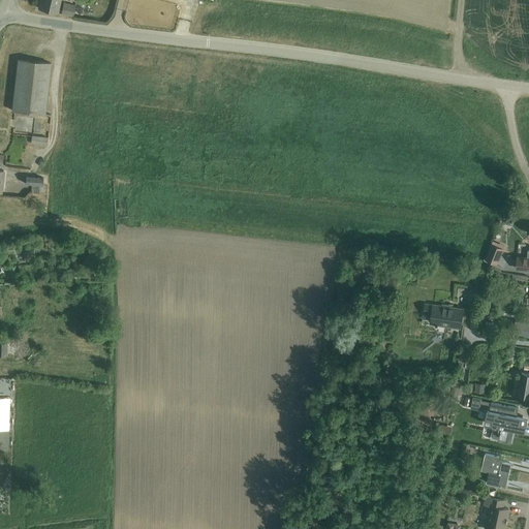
[(57,11),(59,0),(39,0),(38,6),(57,11)]
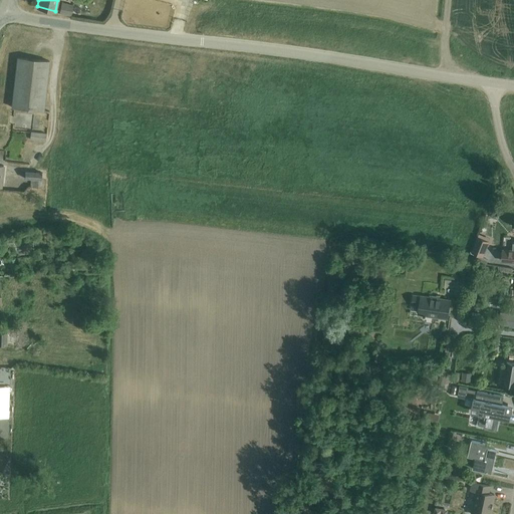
[(71,15),(73,4),(61,1),(59,12),(71,15)]
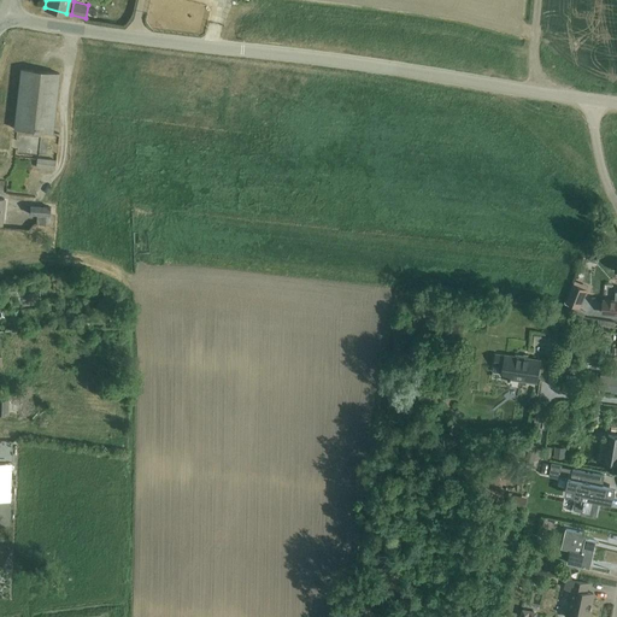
[(53,133),(59,74),(21,70),(15,129),(53,133)]
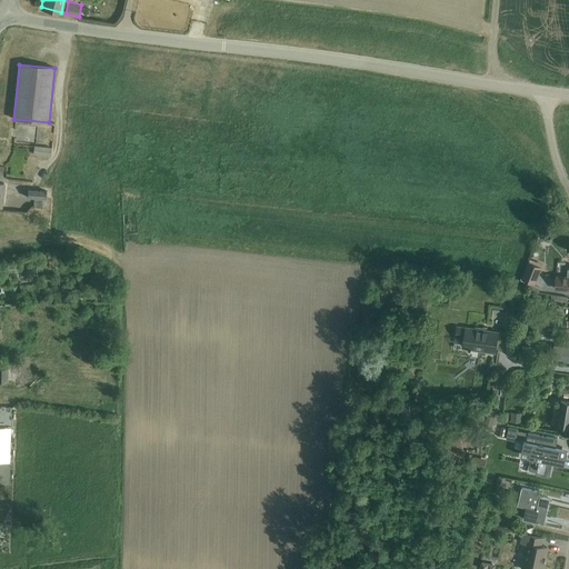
[(51,156),(52,148),(35,146),(33,155),(51,156)]
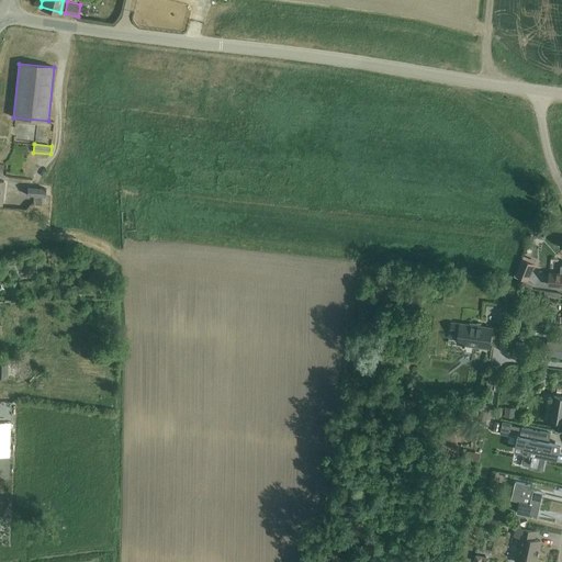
[(44,197),(45,189),(29,188),(27,194),(34,195),(33,203),(44,204),(44,197)]
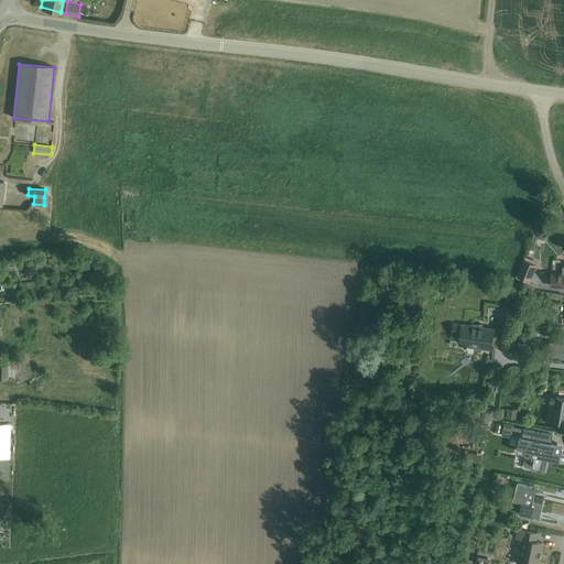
[(537,264),(524,260),(518,277),(530,281),(537,264)]
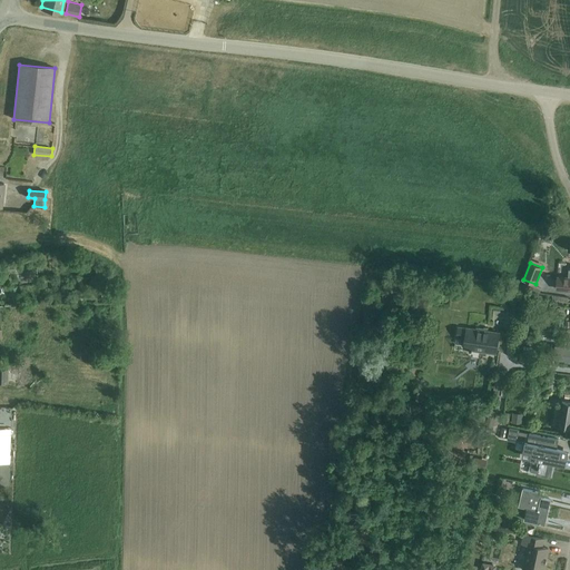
[(0,266),(1,274),(16,273),(15,264),(0,266)]
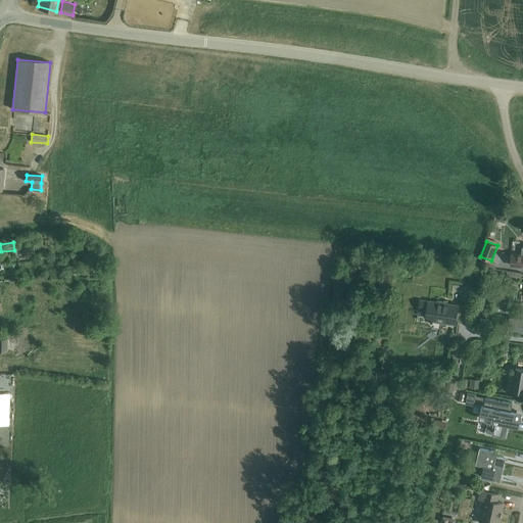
[(522,247),(522,248),(521,255),(512,254),(511,266),(522,266),(522,247)]
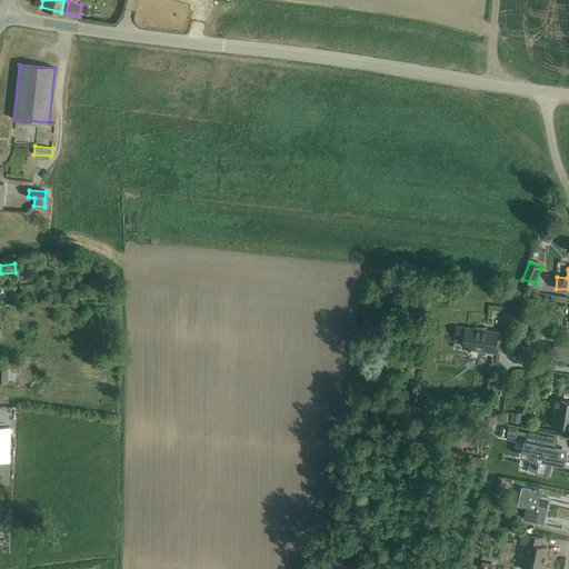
[(509,297),(507,310),(510,311),(519,312),(521,298),(509,297)]
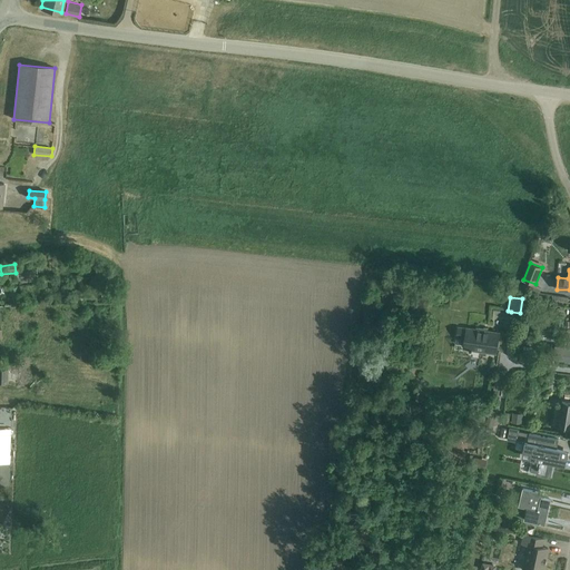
[(497,355),(499,335),(459,330),(458,340),(468,341),(467,351),(497,355)]
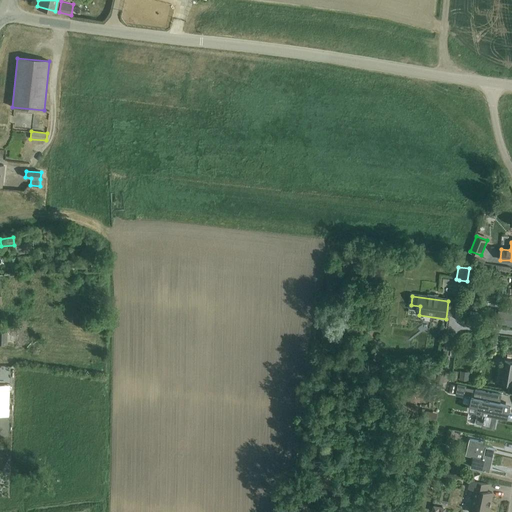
[(511,312),(499,311),(497,323),(511,325),(511,312)]
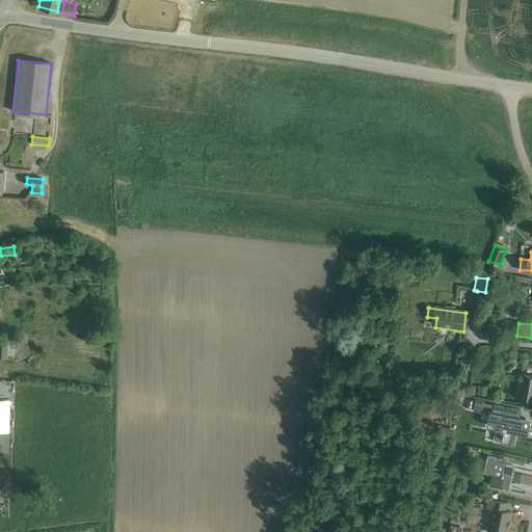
[(17,346),(8,345),(0,345),(0,357),(7,357),(16,358),(17,346)]
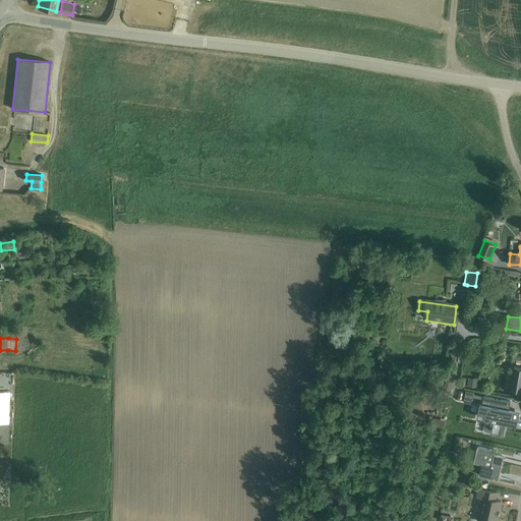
[(454,357),(463,357),(463,346),(453,346),(454,357)]
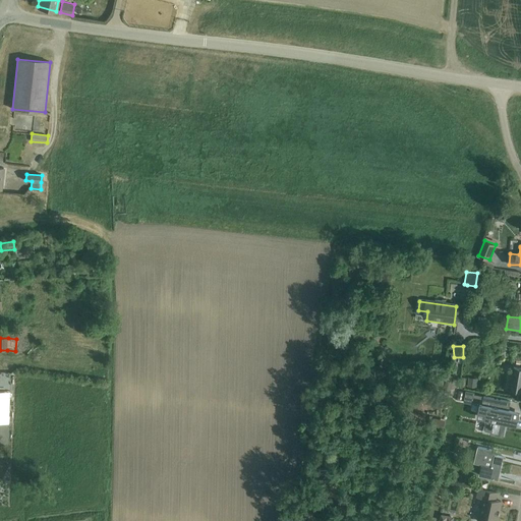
[(520,366),(514,366),(510,390),(520,391),(520,366)]
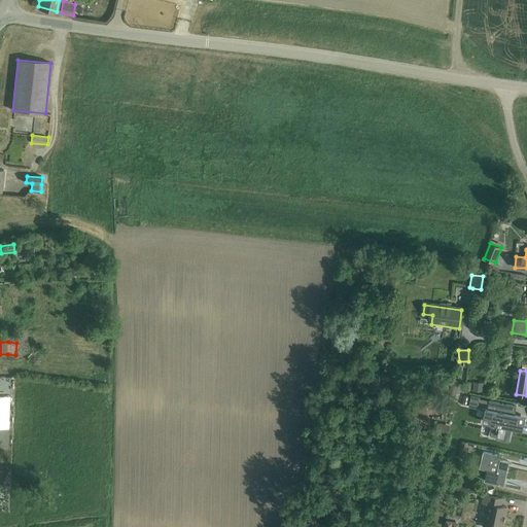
[(483,384),(473,383),(472,392),(482,393),(483,384)]
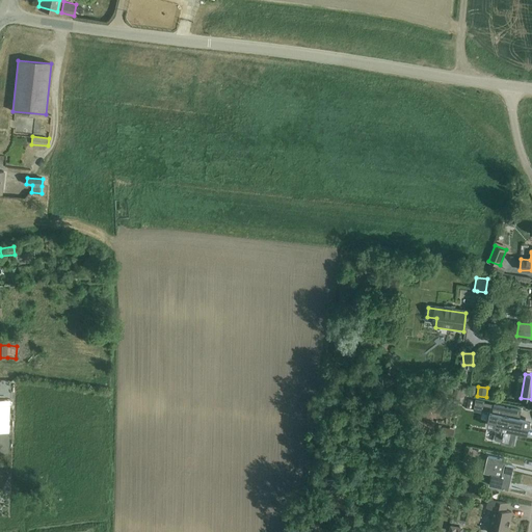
[(494,407),(491,417),(494,417),(500,418),(498,428),(498,429),(496,441),(502,442),(501,444),(507,446),(513,447),(514,441),(516,432),(520,420),(520,419),(522,410),(502,406),(494,404),(488,403),(484,402),(484,401),(484,400),(479,399),(476,399),(475,401),(473,411),(478,411),(482,413),(483,405),(489,406),(494,407)]
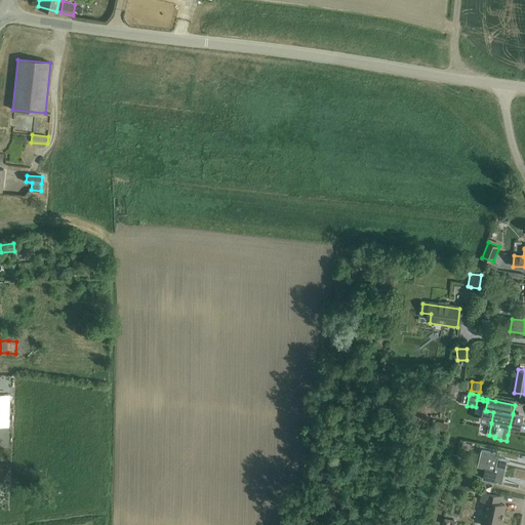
[(0,426),(8,427),(10,396),(0,395),(0,426)]
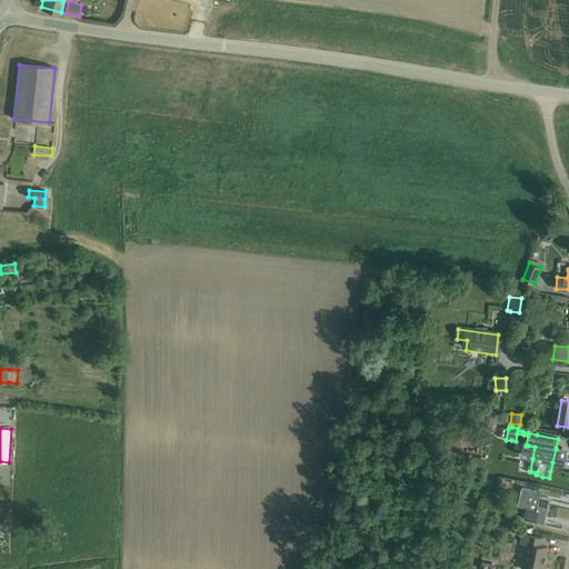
[(522,487),(518,506),(527,508),(525,518),(535,521),(545,523),(550,499),(541,498),(542,491),(522,487)]
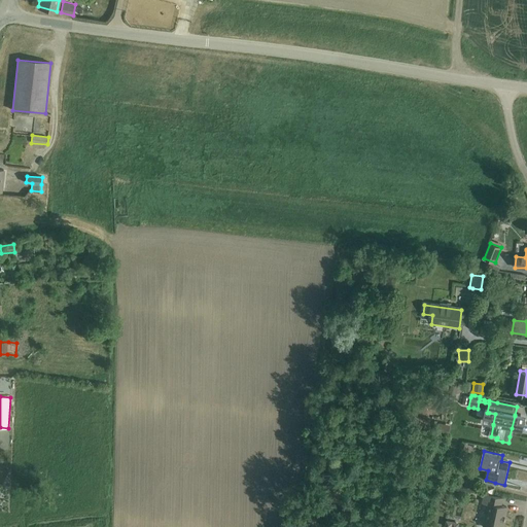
[(491,526),(502,526),(507,506),(501,505),(503,497),(485,493),(483,502),(489,503),(485,526),(491,526)]
